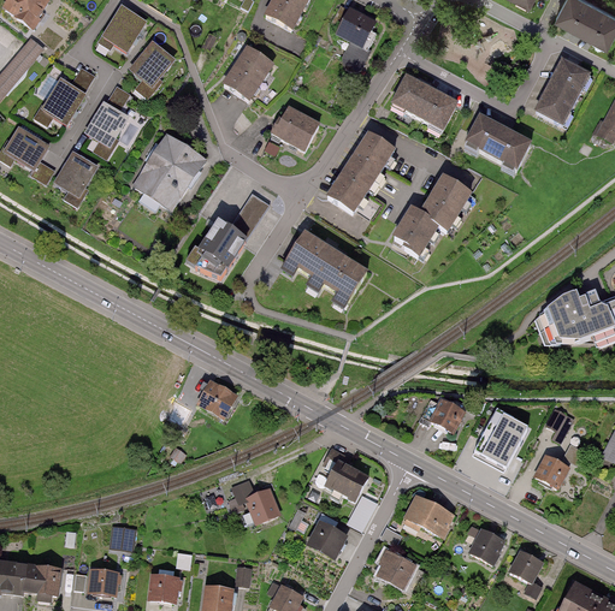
[(5,0),(0,7),(0,11),(30,30),(49,0),(5,0)]
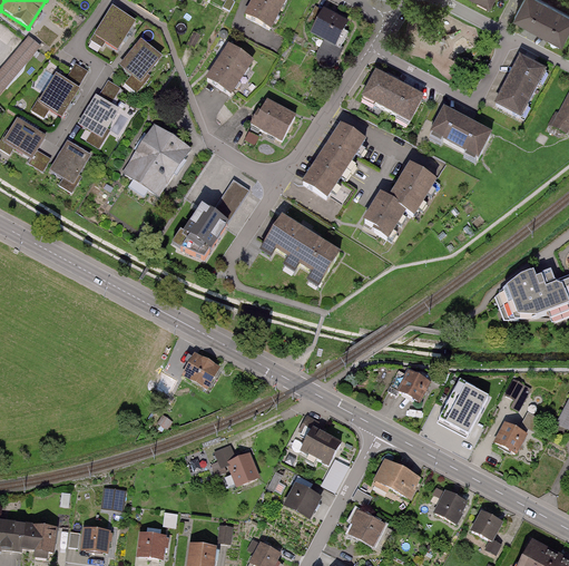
[(224,0),(222,6),(229,9),(234,0),(224,0)]
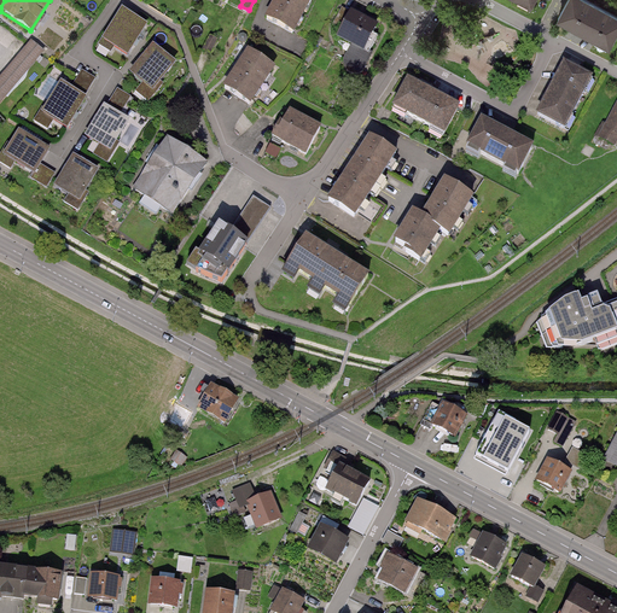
[(274,0),(266,17),(294,31),(309,0),(274,0)]
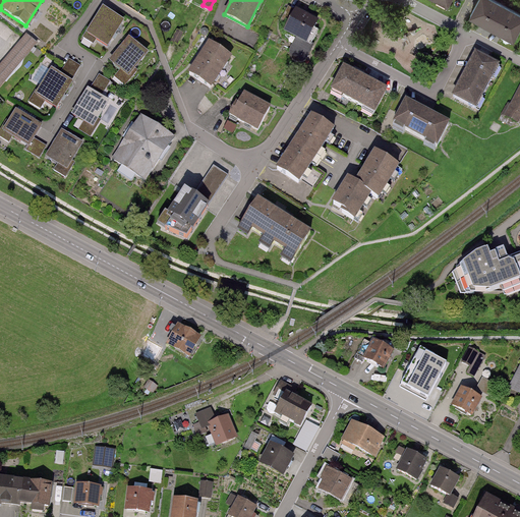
[(519,19),(519,6),(508,0),(473,0),(468,10),(513,34),(519,19)]
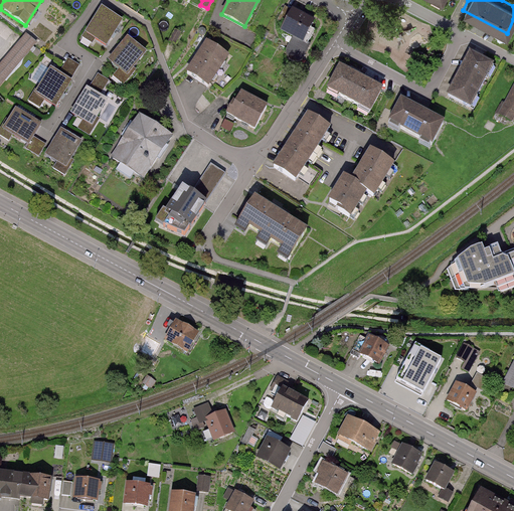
[(120,19),(98,6),(82,30),(105,43),(120,19)]
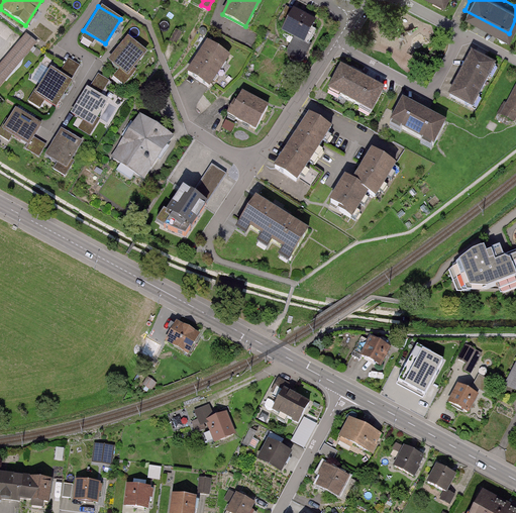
[(293,8),(281,31),(306,44),(315,28),(311,26),(315,19),(293,8)]
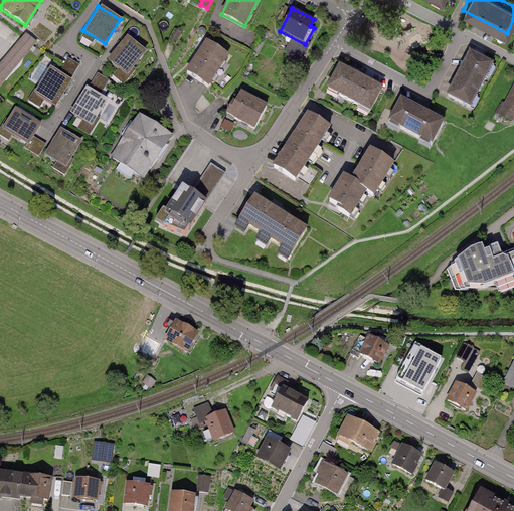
[(181,29),(174,25),(168,37),(174,41),(181,29)]
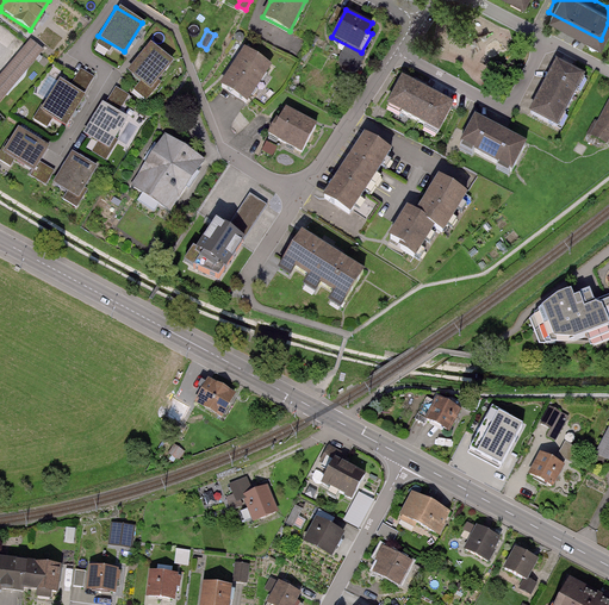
[(0,95),(39,49),(28,39),(0,72),(0,95)]
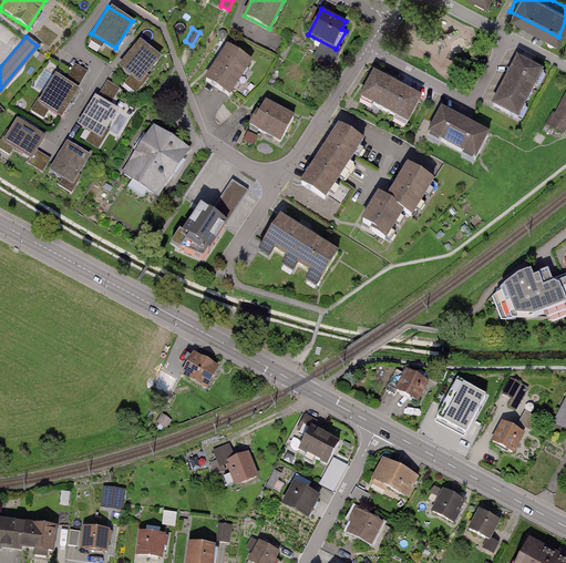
[(137,39),(115,64),(129,74),(123,81),(134,91),(148,75),(145,72),(158,57),(137,39)]
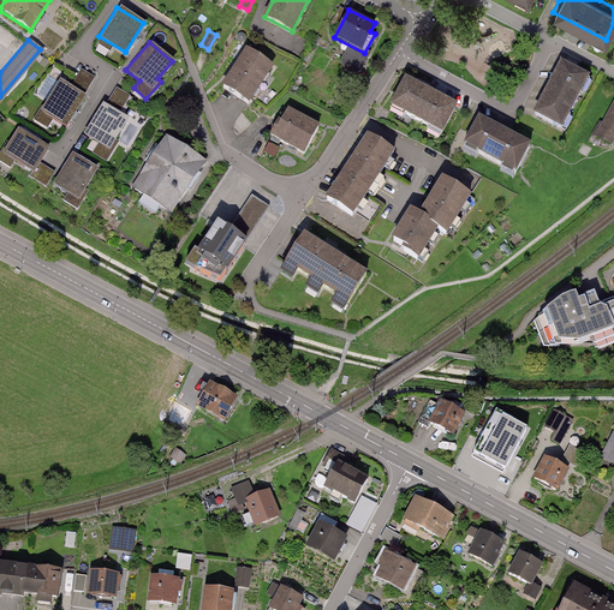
[(250,100),(274,61),(245,43),(221,82),(250,100)]
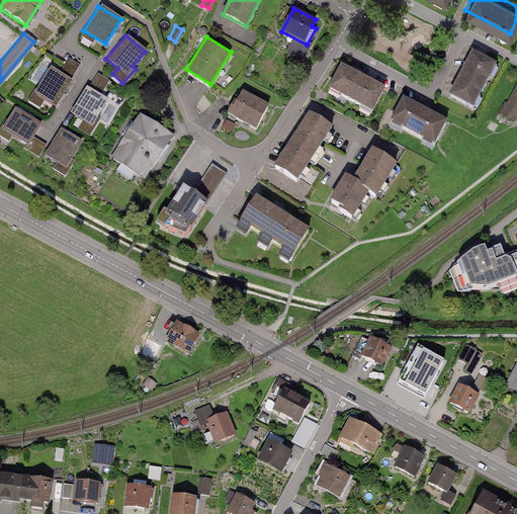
[(472,104),(497,60),(472,47),(448,91),(472,104)]
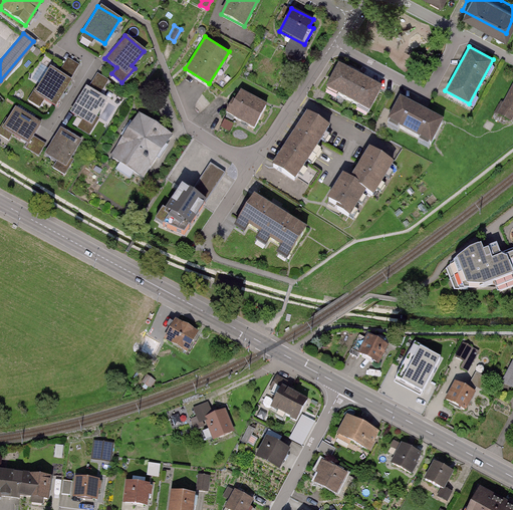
[(369,108),(382,83),(338,60),(325,84),(369,108)]
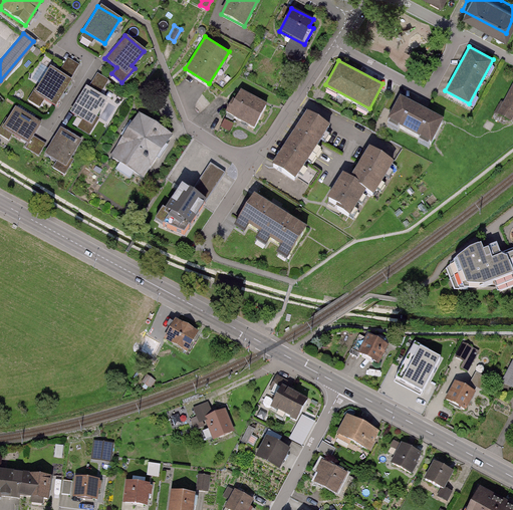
[(53,104),(69,79),(46,66),(31,91),(53,104)]
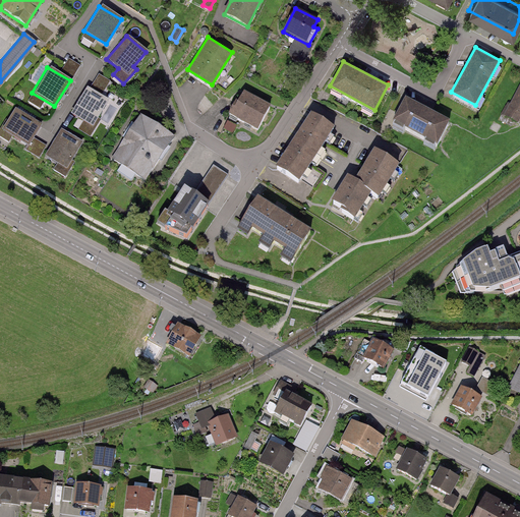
[(108,77),(96,70),(70,114),(81,121),(78,127),(92,135),(101,120),(98,118),(108,100),(98,94),(108,77)]
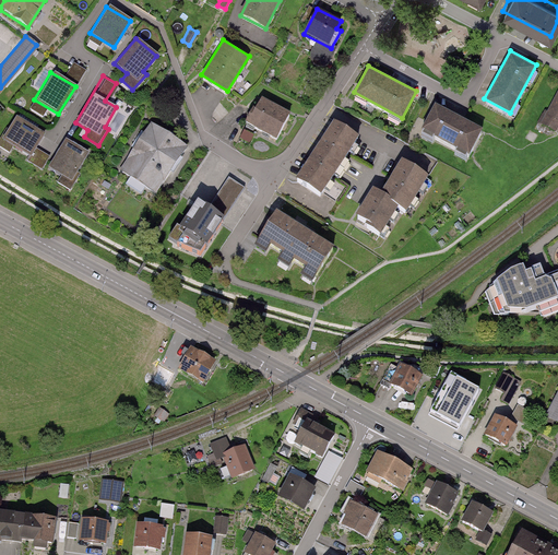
[(557,85),(539,120),(554,128),(557,119),(557,85)]
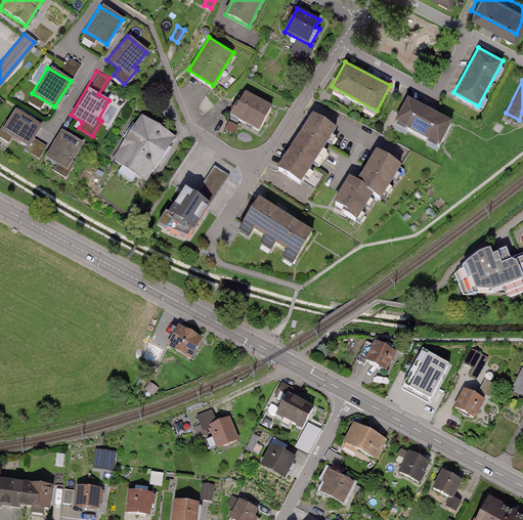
[(272,102),(245,88),(238,99),(236,98),(229,112),(259,128),(272,102)]
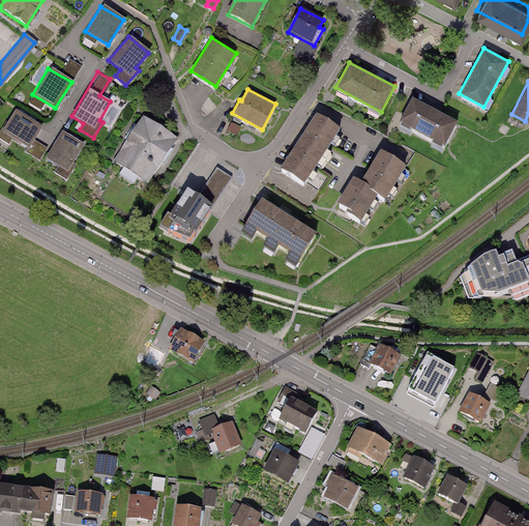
[(444,145),(458,120),(412,95),(399,121),(444,145)]
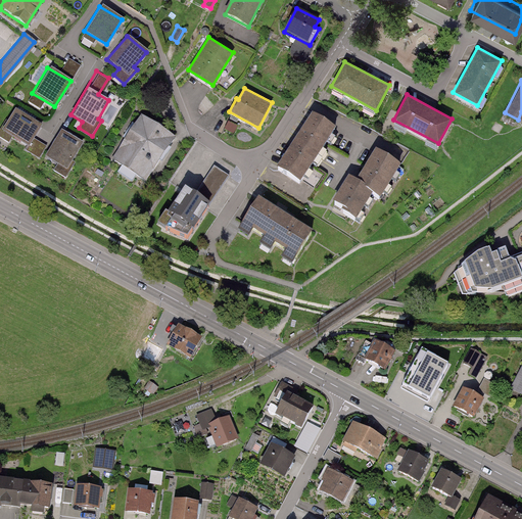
[(39,124),(13,108),(0,129),(0,136),(8,140),(10,137),(38,153),(44,144),(32,137),(39,124)]
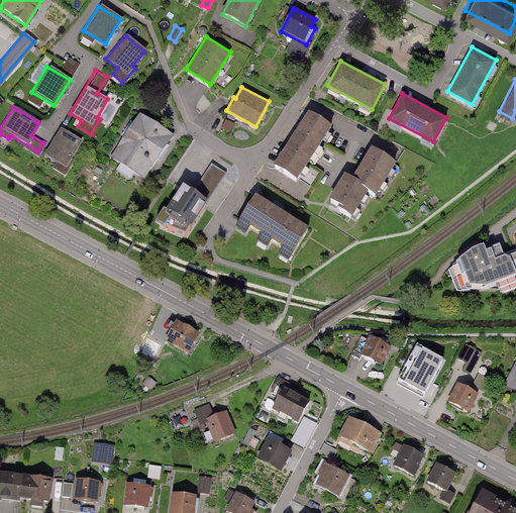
[(331,123),(308,108),(274,163),(297,178),(298,176),(313,185),(323,170),(308,160),(331,123)]
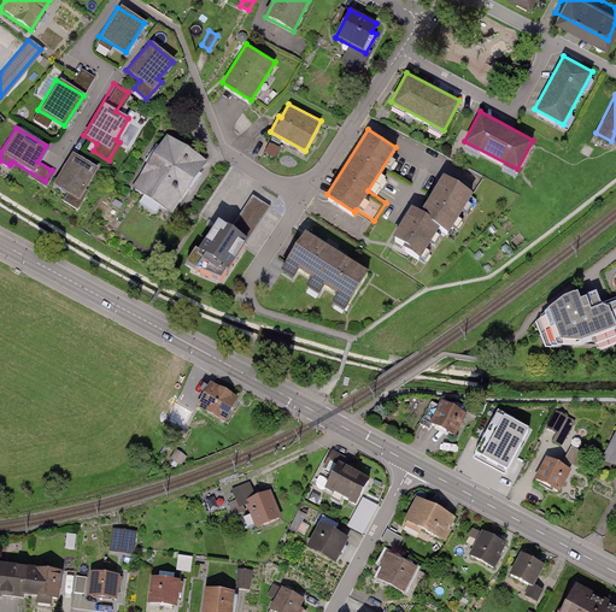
[(172,211),(206,158),(166,131),(132,184),(172,211)]
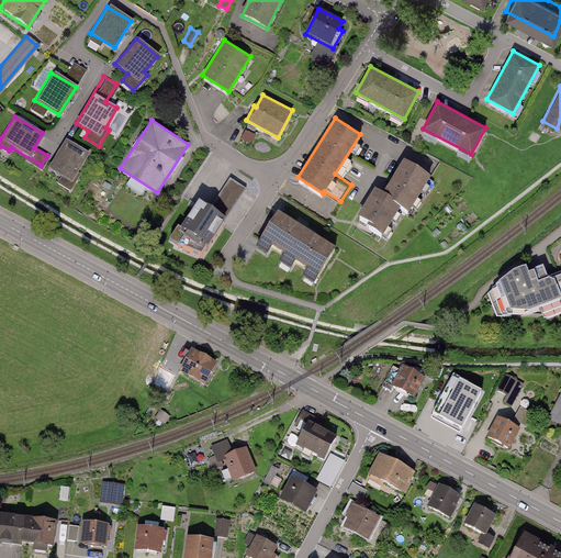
[(247,125),(242,136),(251,141),(257,131),(247,125)]
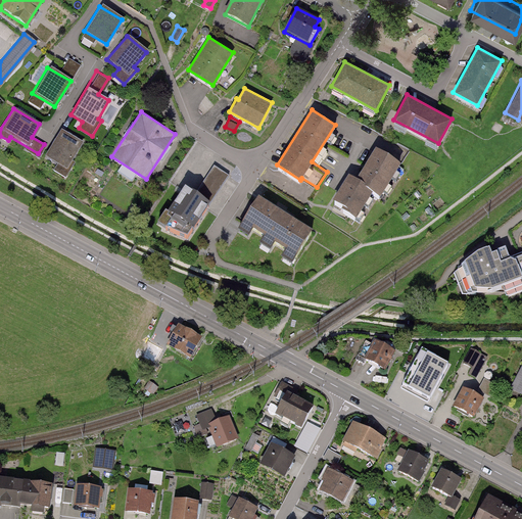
[(82,142),(59,129),(43,156),(55,164),(52,170),(65,177),(75,161),(72,159),(82,142)]
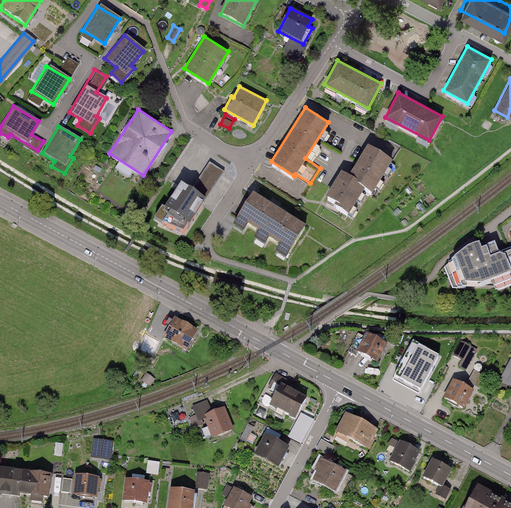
[(392,158),(367,143),(348,174),(356,179),(355,181),(364,187),(372,191),(392,158)]
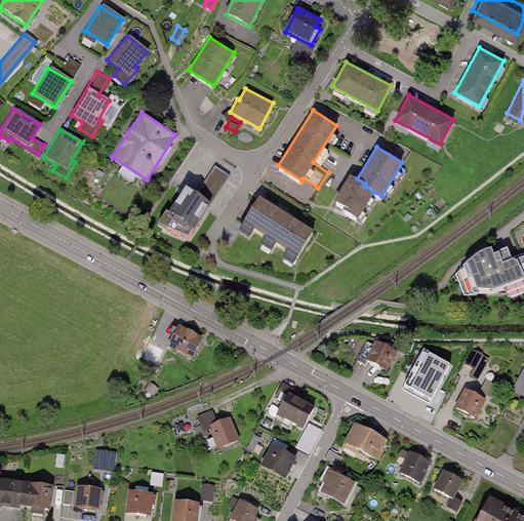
[(188,238),(211,202),(210,201),(230,173),(214,163),(196,192),(186,186),(168,210),(166,208),(157,222),(166,227),(188,238)]
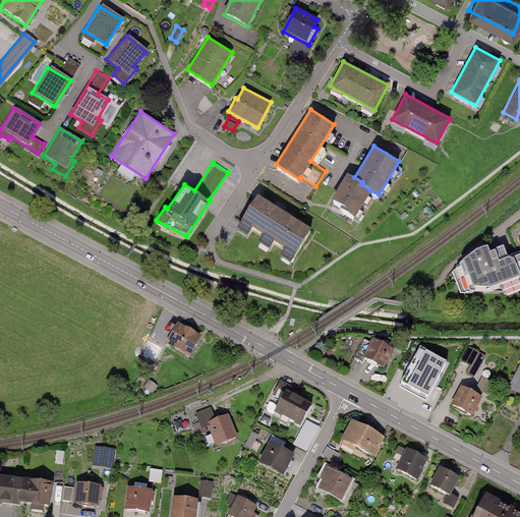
[(355,216),(370,190),(361,184),(362,182),(354,177),(347,173),(331,198),(341,205),(339,207),(355,216)]
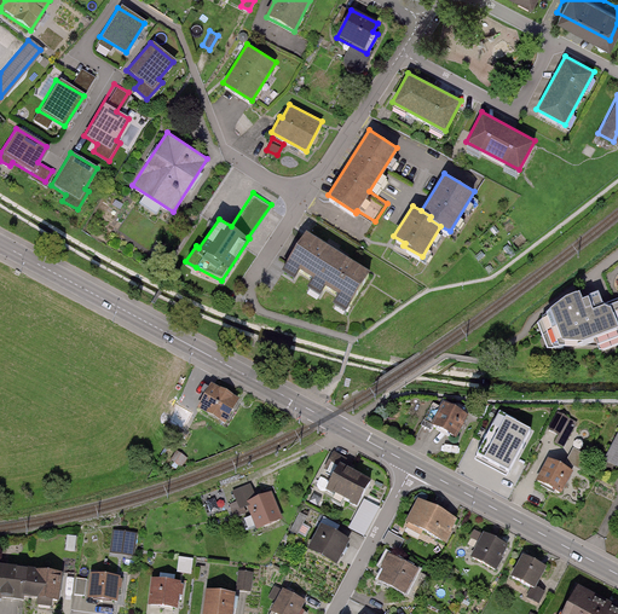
[(370,270),(306,230),(281,270),(294,278),(299,270),(312,277),(306,287),(319,295),(325,285),(338,293),(331,302),(345,311),(370,270)]
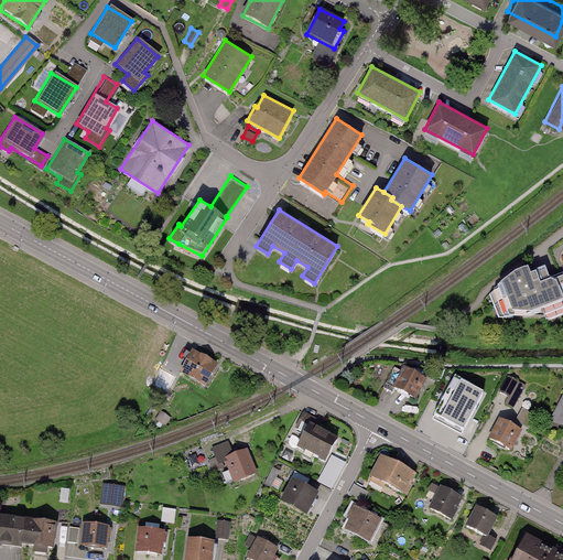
[(529,312),(562,299),(562,275),(528,288),(521,270),(513,272),(497,288),(506,313),(529,312)]
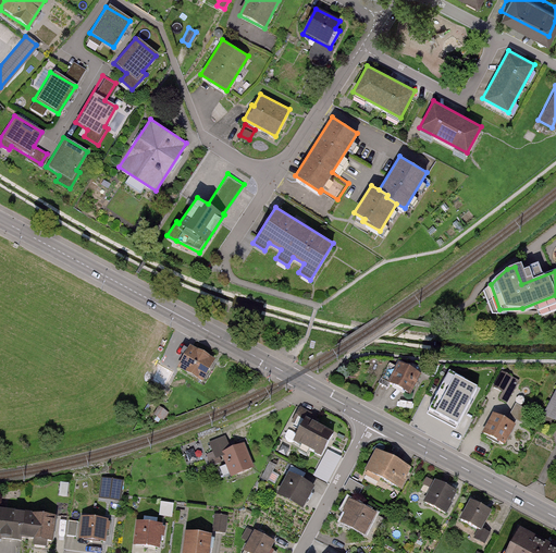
[(199,379),(211,358),(187,345),(176,366),(199,379)]
